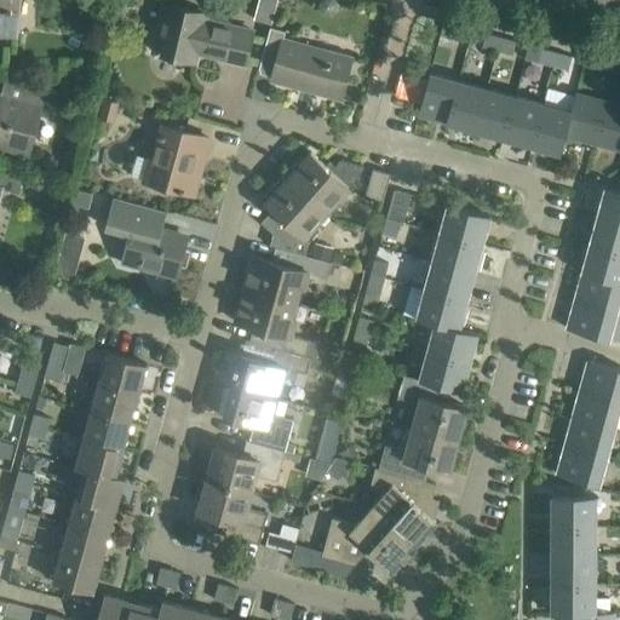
[(0,0),(0,33),(17,34),(19,0),(0,0)]
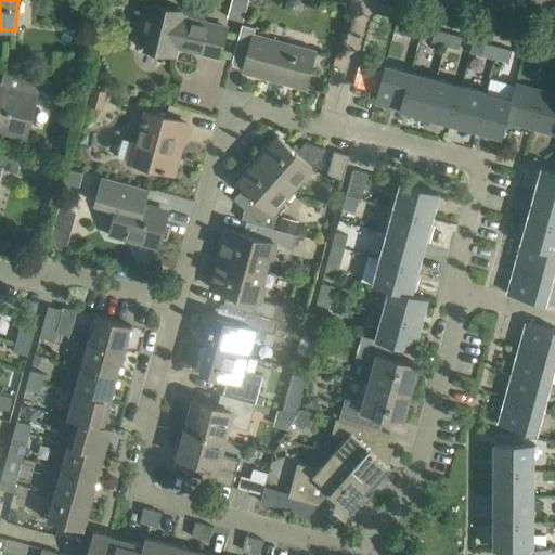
[(185,12),(147,3),(138,46),(176,55),(179,41),(206,48),(205,53),(220,57),(227,27),(184,17),(185,12)]
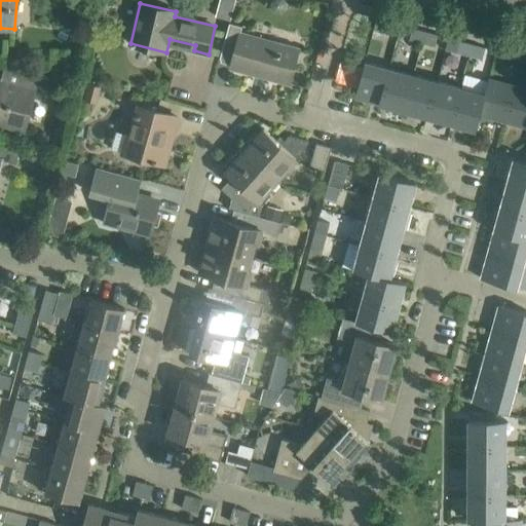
[(402,25),(389,22),(377,17),(374,30),(399,36),(402,25)]
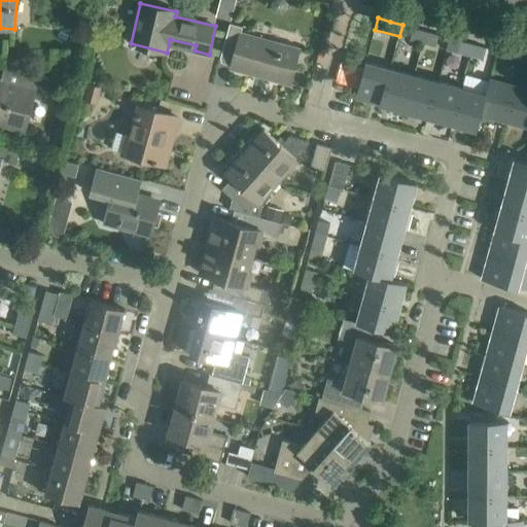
[(243,26),(230,23),(220,59),(233,62),(231,68),(290,83),(300,48),(241,32),(243,26)]
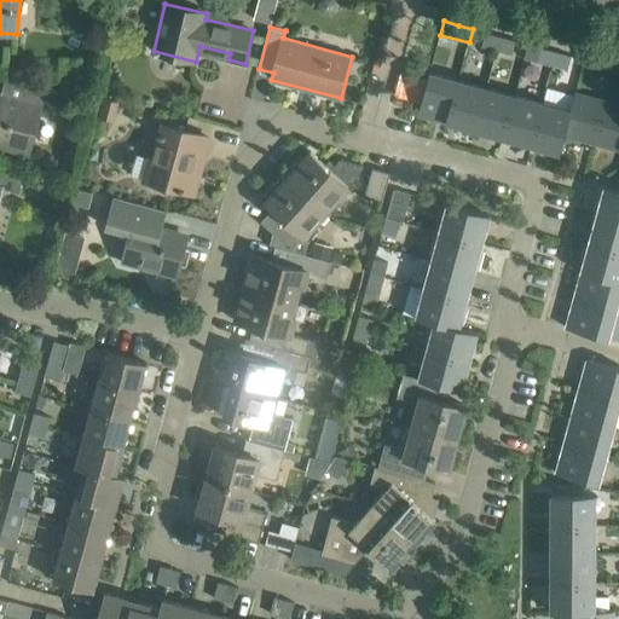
[(497,51),(501,36),(487,33),(482,47),(497,51)]
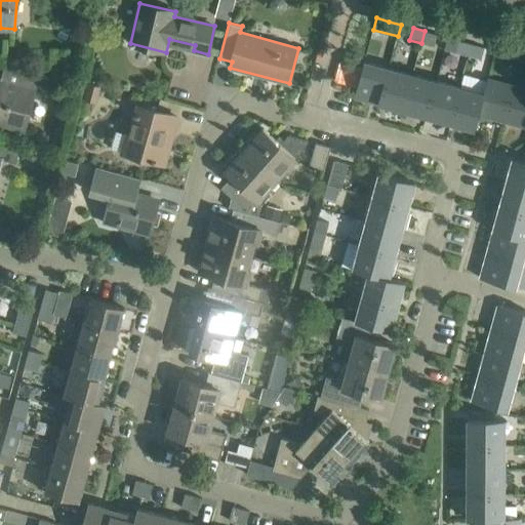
[(445,49),(448,38),(425,31),(421,43),(445,49)]
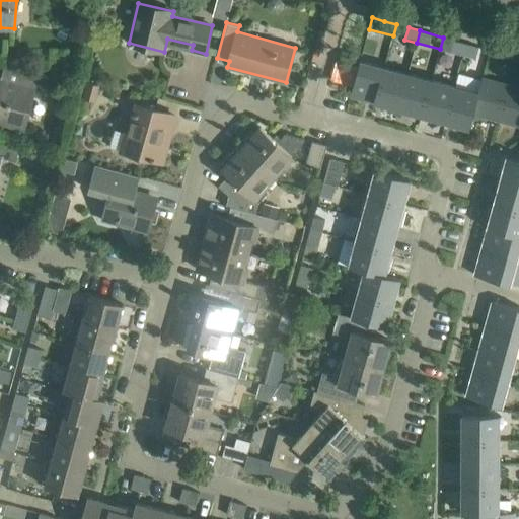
[(463,55),(466,44),(443,38),(440,49),(463,55)]
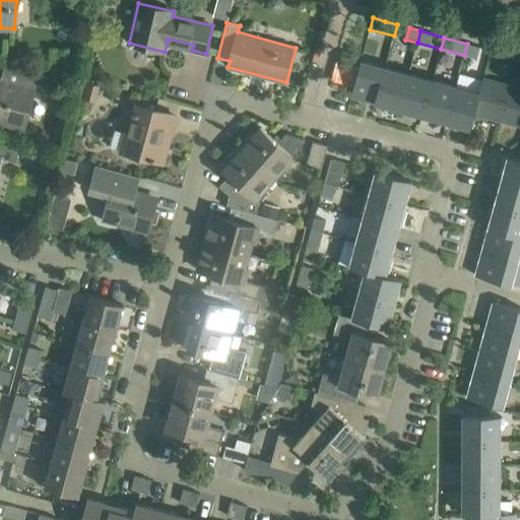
[(480,47),(467,44),(464,55),(466,56),(464,63),(469,65),(471,57),(477,59),(480,47)]
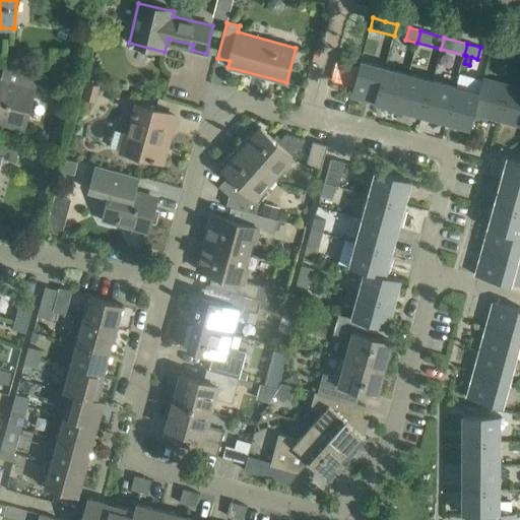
[(514,60),(517,49),(505,46),(502,57),(514,60)]
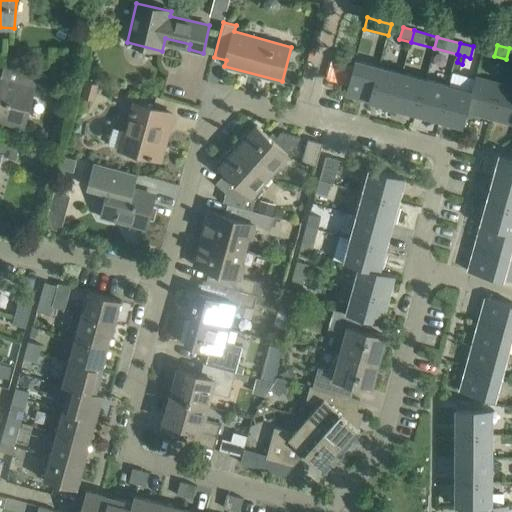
[(370,101),(379,66),(355,60),(346,94),(370,101)]
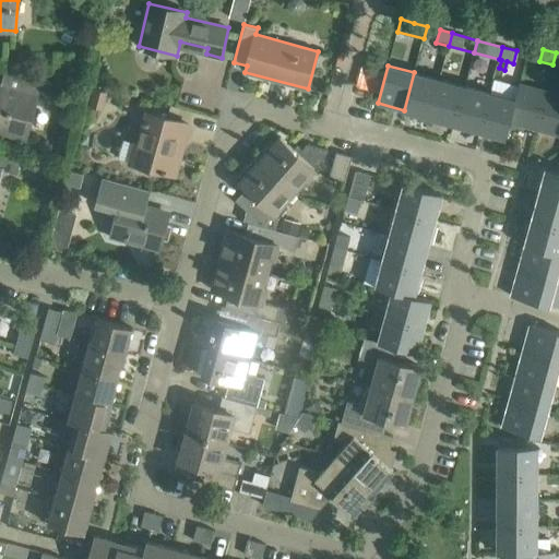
[(43,80),(22,75),(4,72),(0,88),(0,128),(27,135),(43,80)]
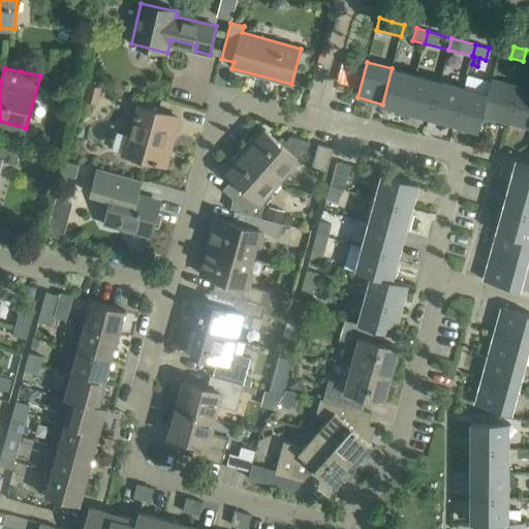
[(406,111),(416,75),(392,68),(382,104),(406,111)]
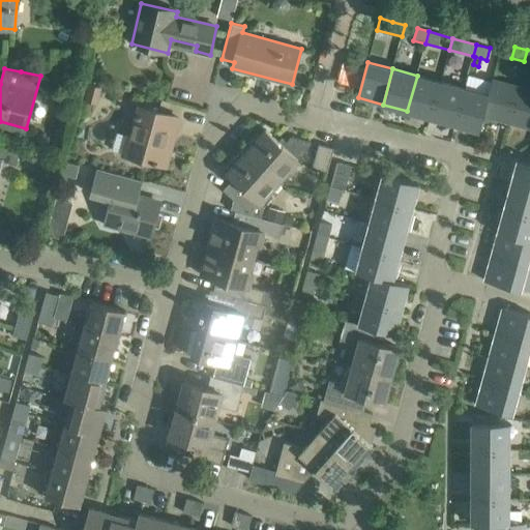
[(431,117),(441,82),(417,76),(407,111),(431,117)]
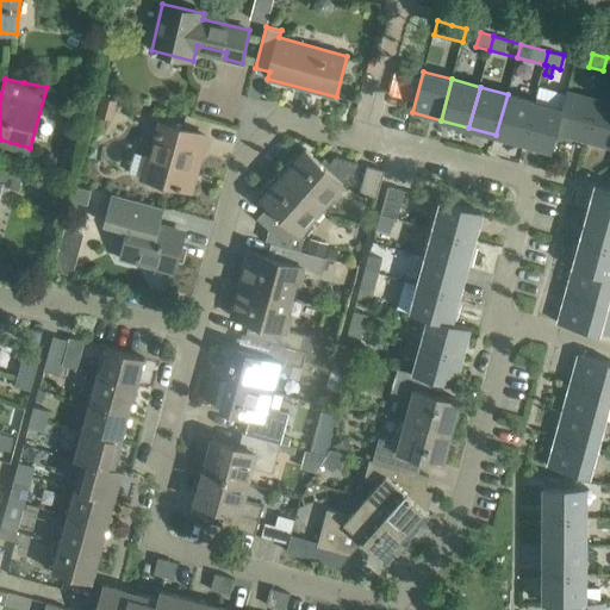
[(584,139),(596,99),(567,91),(562,110),(556,132),(558,132),(584,139)]
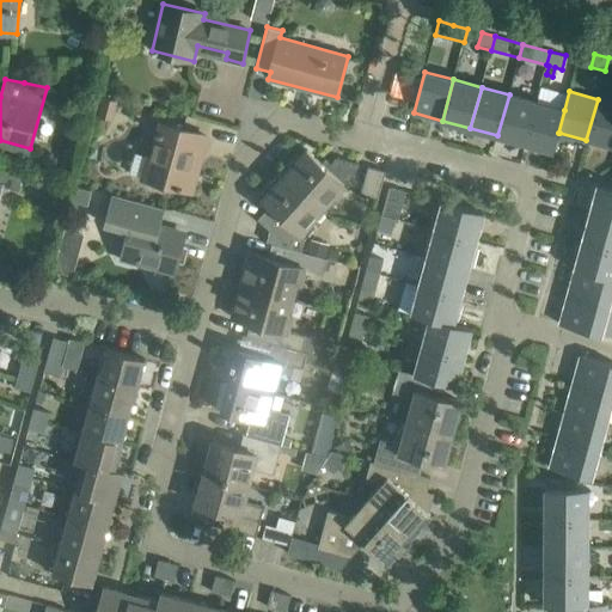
[(525,144),(537,102),(509,95),(497,135),(525,144)]
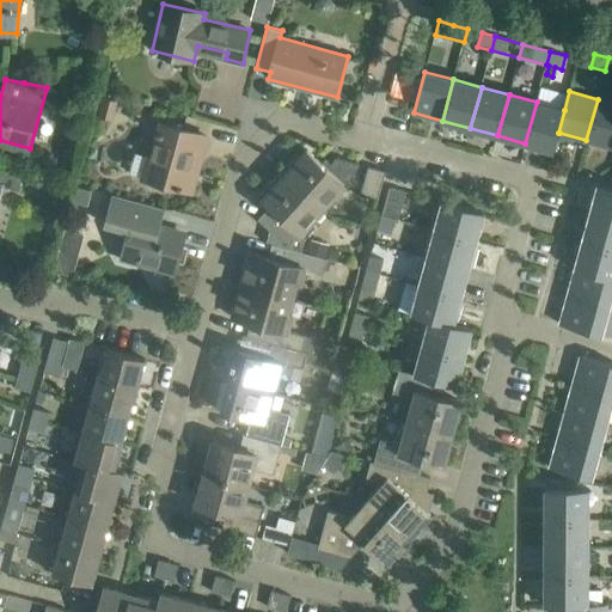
[(103,98),(99,111),(112,115),(116,101),(103,98)]
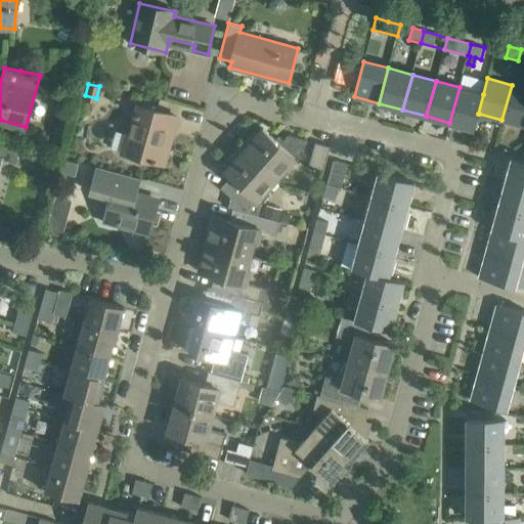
[(523,126),(523,88),(512,85),(501,120),(523,126)]
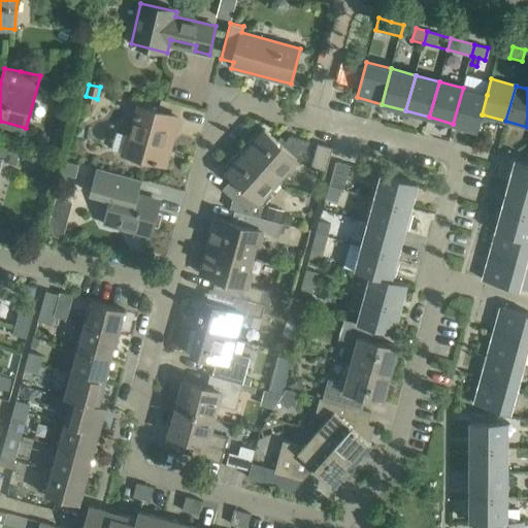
[(477,130),(483,114),(482,114),(487,95),(463,88),(453,124),(477,130)]
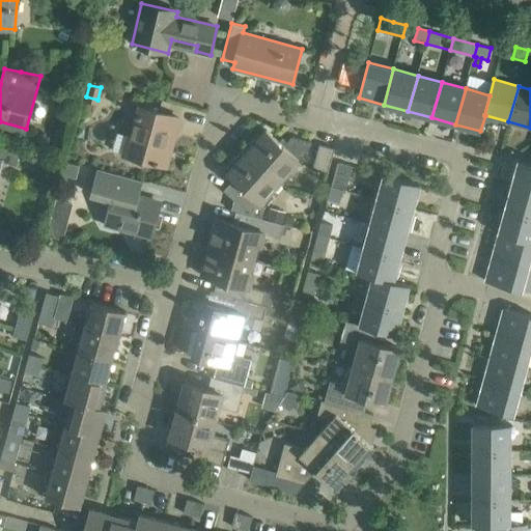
[(180,118),(160,113),(139,108),(127,156),(146,161),(167,166),(167,165),(161,164),(169,134),(175,136),(180,118)]
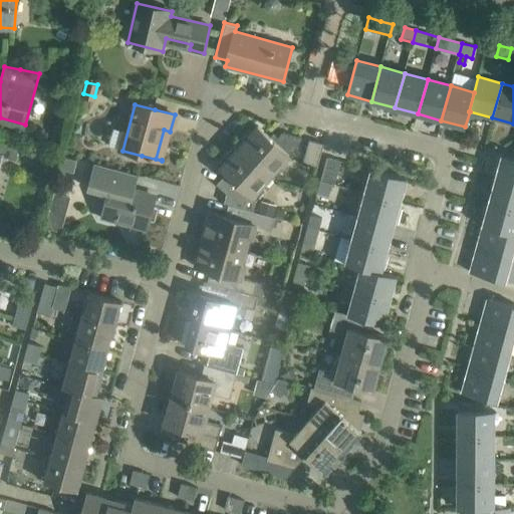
[(300,142),(302,138),(282,133),(278,138),(273,134),(270,137),(258,125),(239,148),(241,149),(270,176),(300,142)]
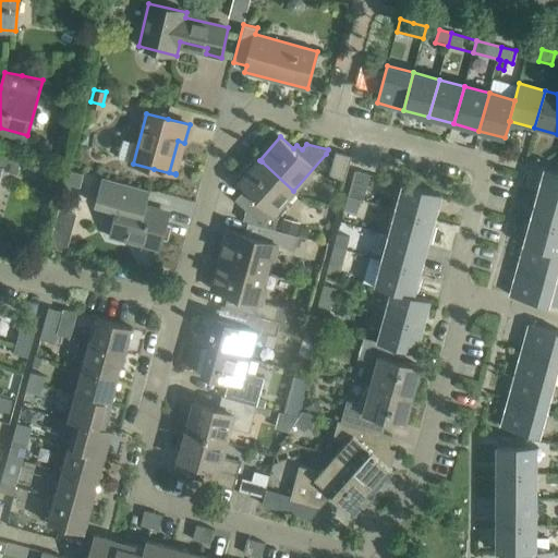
[(352,156),(336,152),(329,177),(344,181),(352,156)]
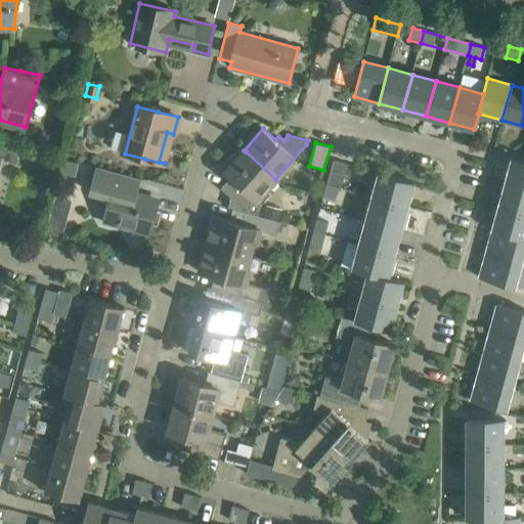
[(19,150),(4,146),(0,144),(0,163),(1,159),(16,163),(19,150)]
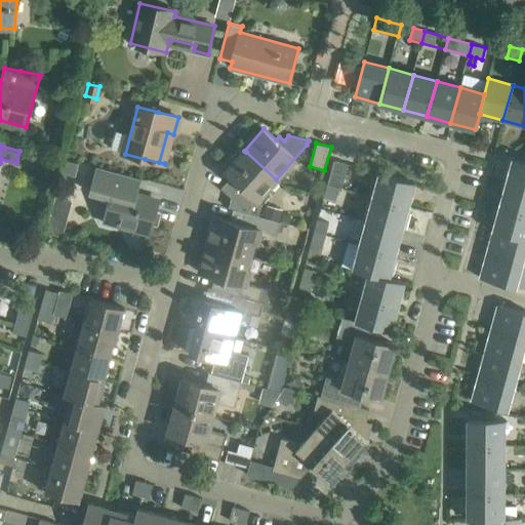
[(276,179),(246,152),(227,172),(232,176),(221,188),(232,197),(229,207),(234,209),(258,216),(261,204),(271,195),(266,191),(276,179)]
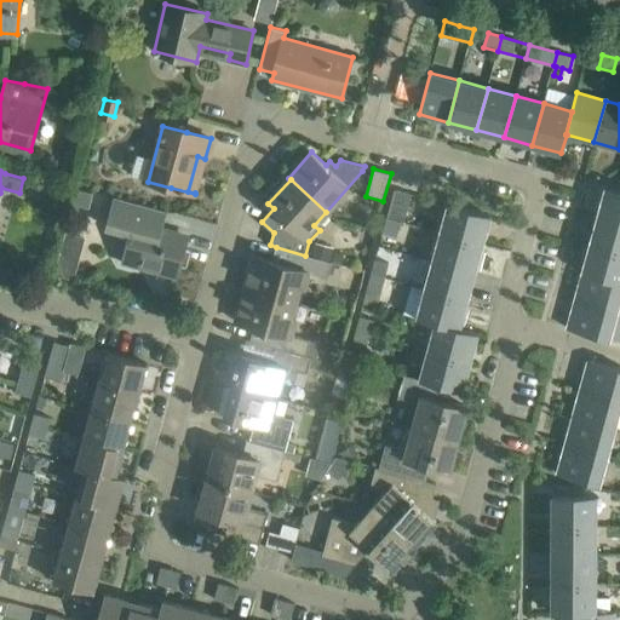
[(619,189),(607,187),(598,216),(619,220),(619,189)]
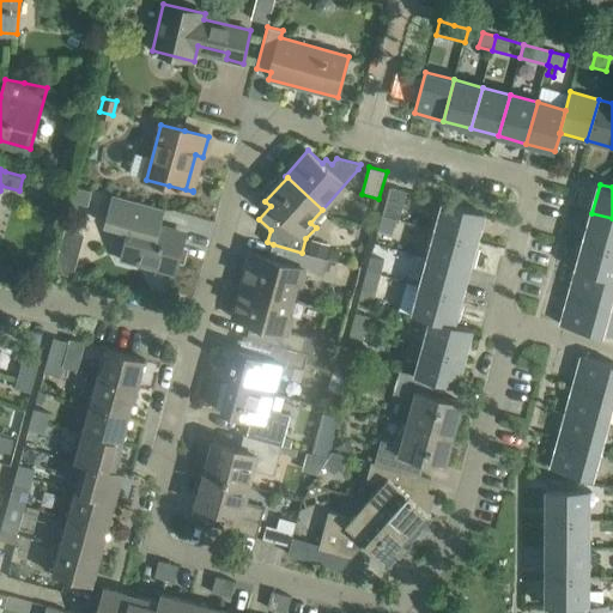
[(407,192),(390,187),(382,216),(396,219),(399,220),(407,192)]
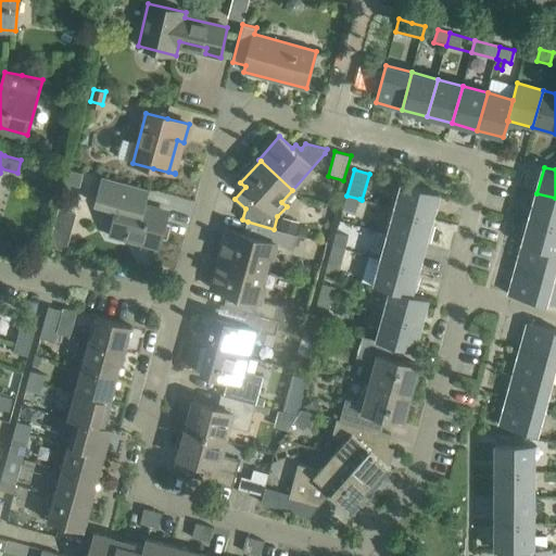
[(71,171),(67,184),(80,188),(84,175),(71,171)]
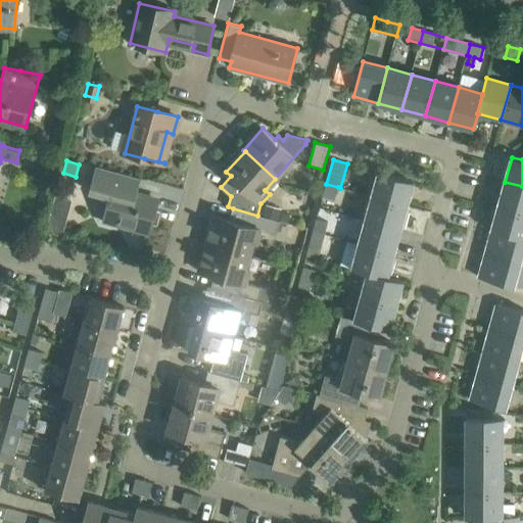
[(128,192),(133,176),(97,167),(92,184),(111,189),(103,222),(134,230),(134,228),(147,231),(152,217),(154,217),(158,200),(128,192)]
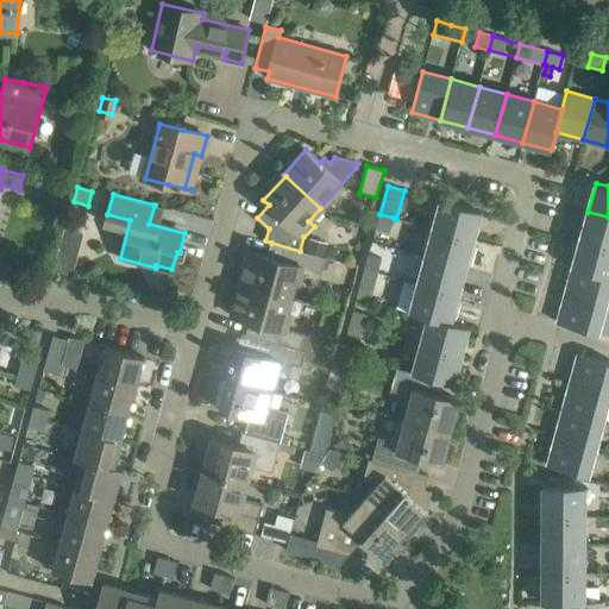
[(473,239),(482,211),(440,200),(433,228),(473,239)]
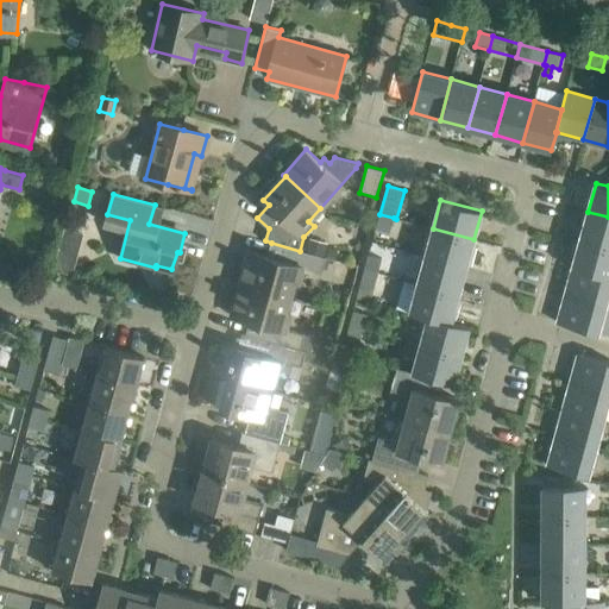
[(608,217),(588,212),(581,239),(608,246),(608,217)]
